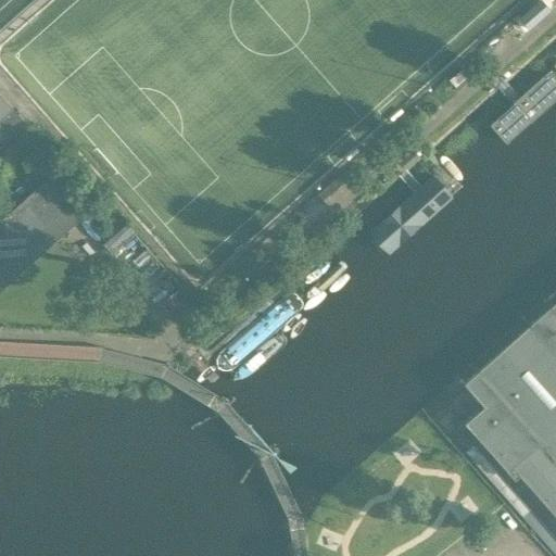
[(540,1),(520,19),(529,28),(550,11),(540,1)]
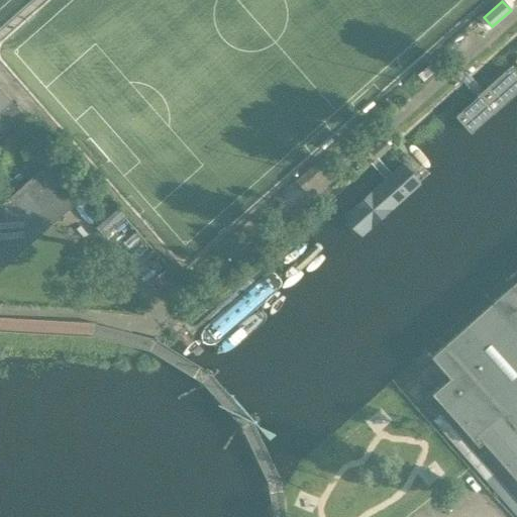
[(417,74),(423,81),(435,70),(429,64),(417,74)]
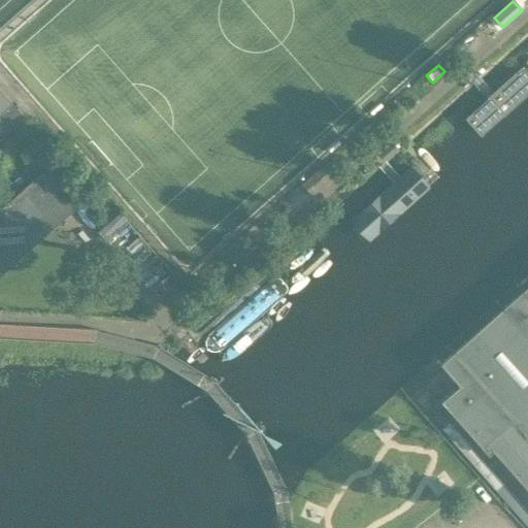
[(527,99),(527,69),(525,66),(464,122),(482,141),(527,99)]
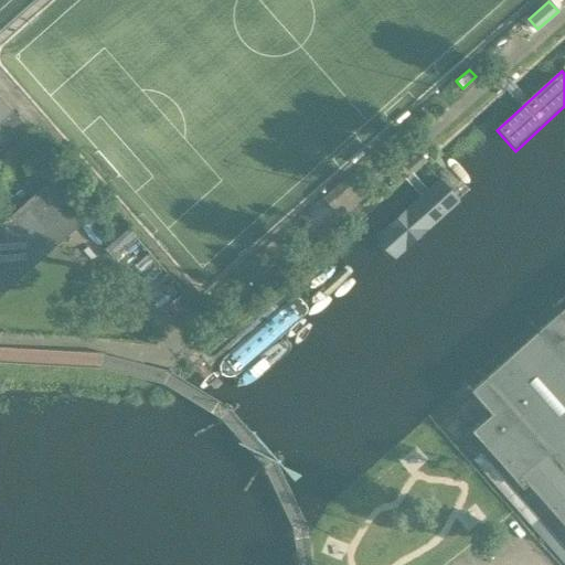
[(425,114),(414,124),(419,129),(430,120),(425,114)]
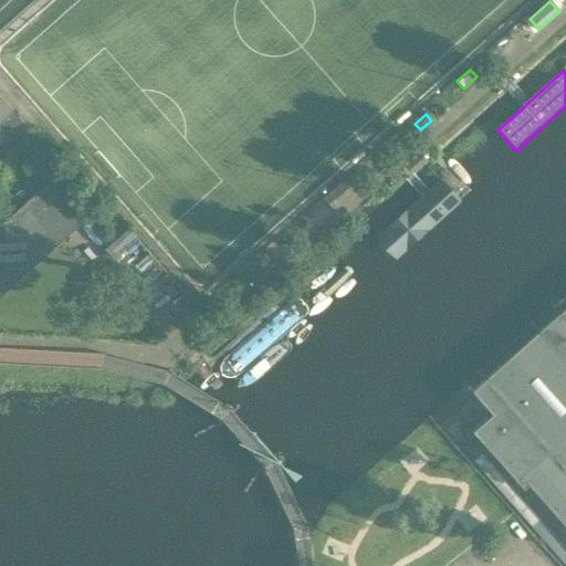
[(432,175),(365,237),(390,264),(457,201),(432,175)]
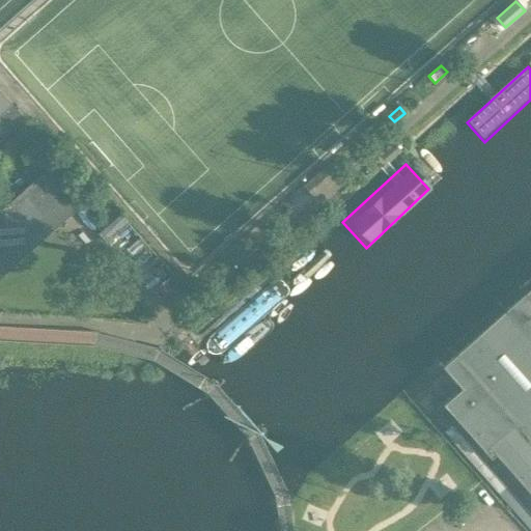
[(0,211),(0,267),(72,204),(43,172),(0,211)]
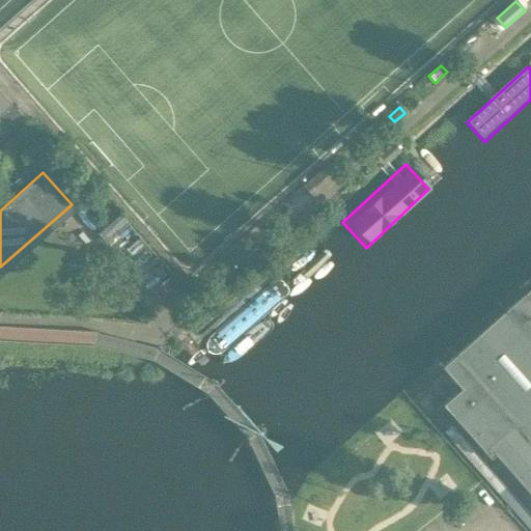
[(500,314),(442,365),(451,376),(460,387),(450,397),(443,403),(465,428),(485,451),(491,447),(516,477),(530,493),(530,277),(520,287),(525,292),(500,314)]
